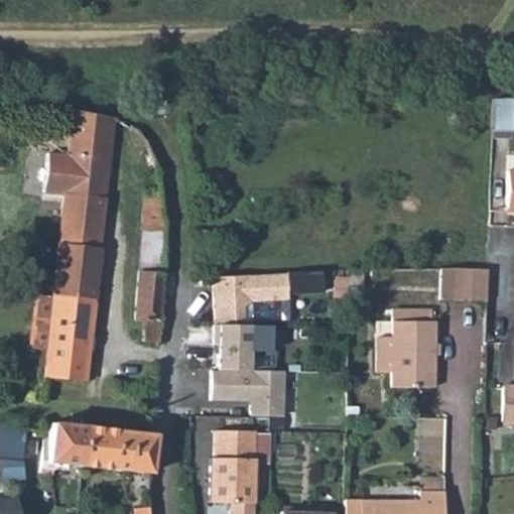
[(513,96),(496,96),(494,131),(495,131),(513,131),(513,96)]
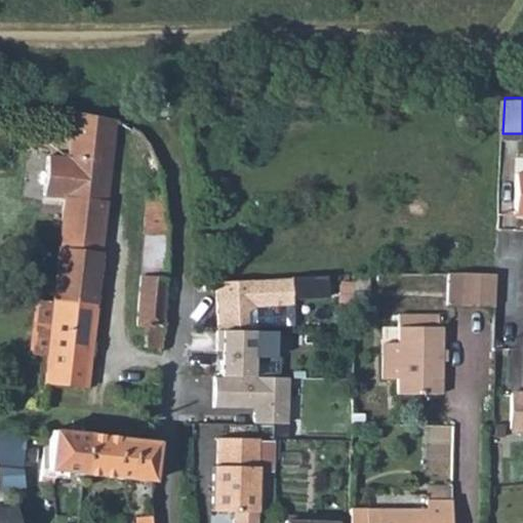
[(102,240),(106,201),(115,118),(75,113),(69,159),(49,157),(44,195),(65,198),(61,236),(102,240)]
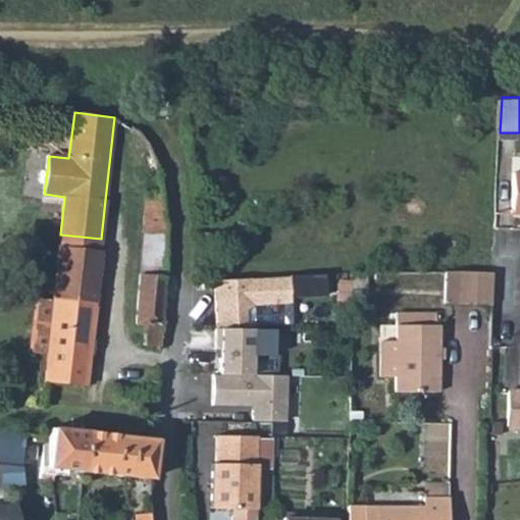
[(145,227),(166,228),(165,213),(146,214),(145,227)]
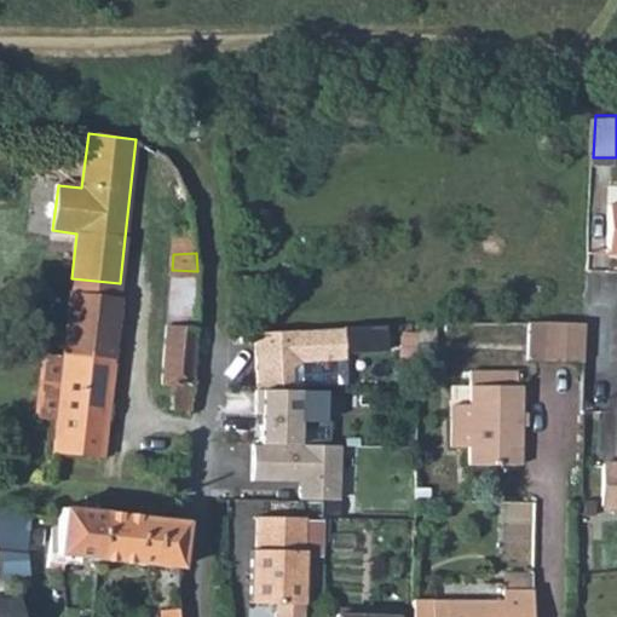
[(197,271),(172,270),(159,382),(169,384),(166,407),(188,409),(191,361),(197,271)]
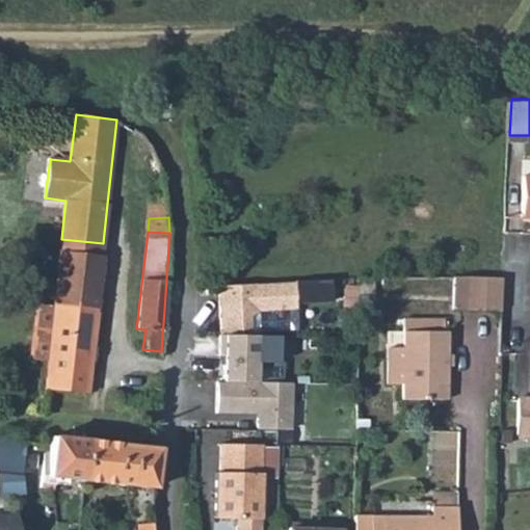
[(103,243),(61,239),(59,255),(101,260),(103,243)]
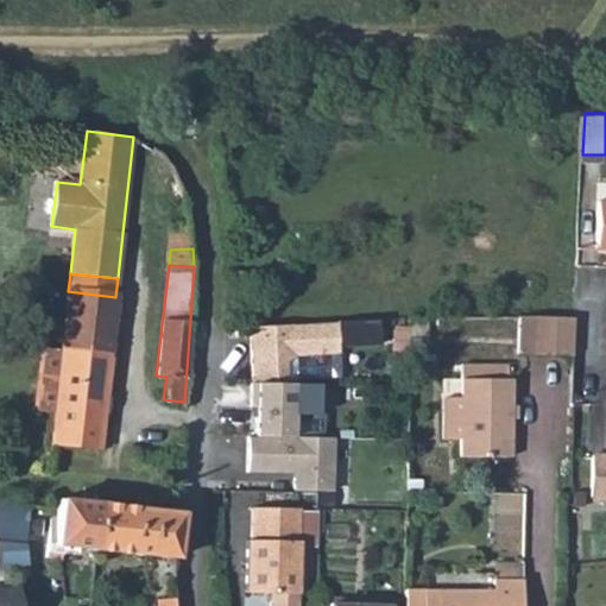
[(55,415),(51,448),(99,452),(109,355),(115,297),(68,291),(62,353),(55,415)]
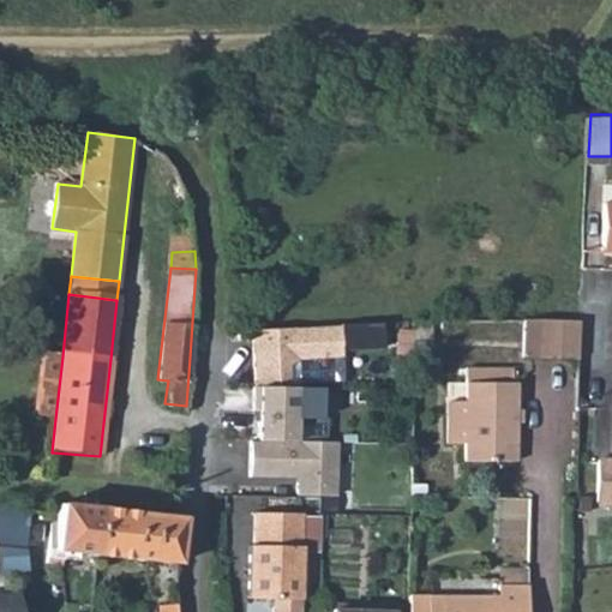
[(526,353),(582,354),(583,315),(527,316),(526,353)]
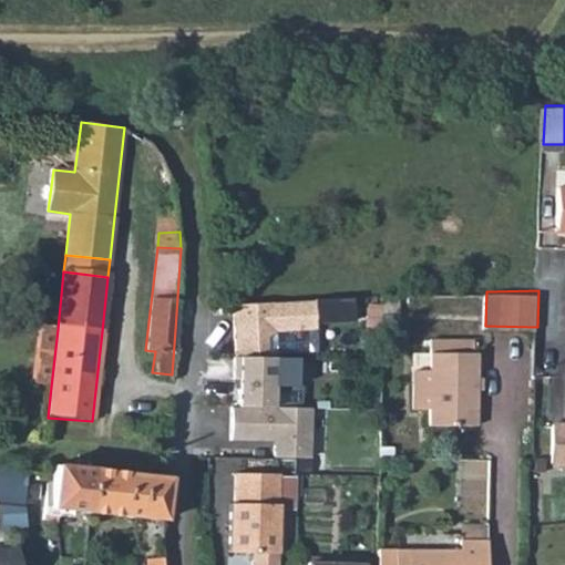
[(312,299),(230,304),(233,357),(265,357),(265,336),(274,330),(315,328),(312,299)]
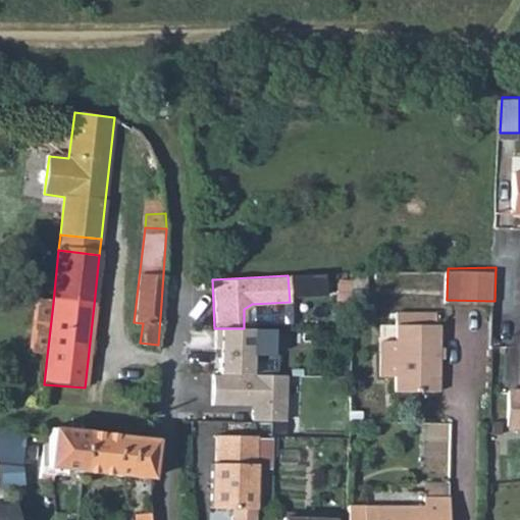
[(350,283),(336,283),(336,299),(350,300),(350,283)]
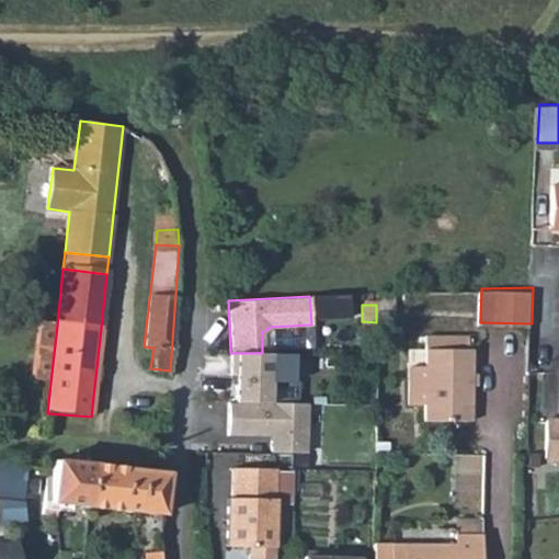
[(57,326),(37,323),(31,381),(50,383),(57,326)]
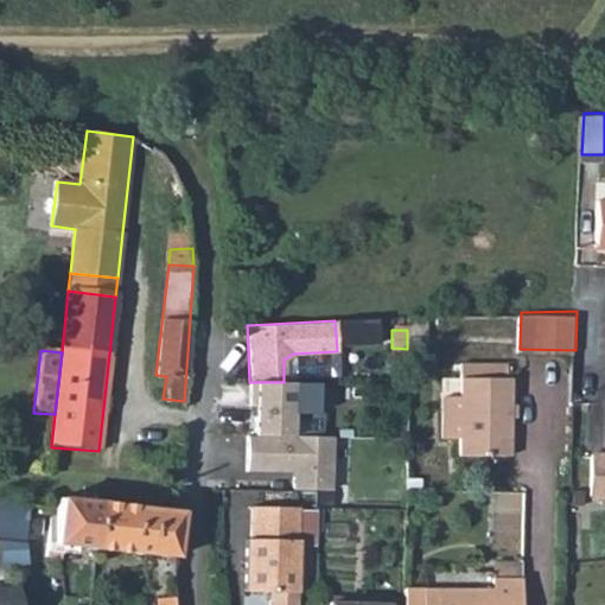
[(465,435),(465,452),(514,453),(515,375),(511,376),(510,361),(466,362),(465,395),(446,396),(445,434),(465,435)]
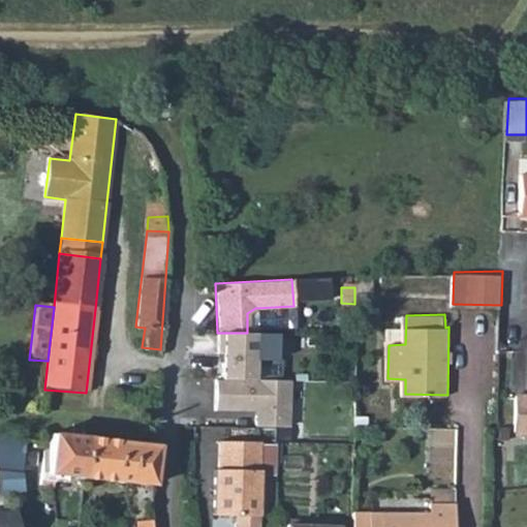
[(217,333),(217,352),(221,353),(222,379),(254,379),(254,360),(275,360),(275,333),(247,333),(217,333)]
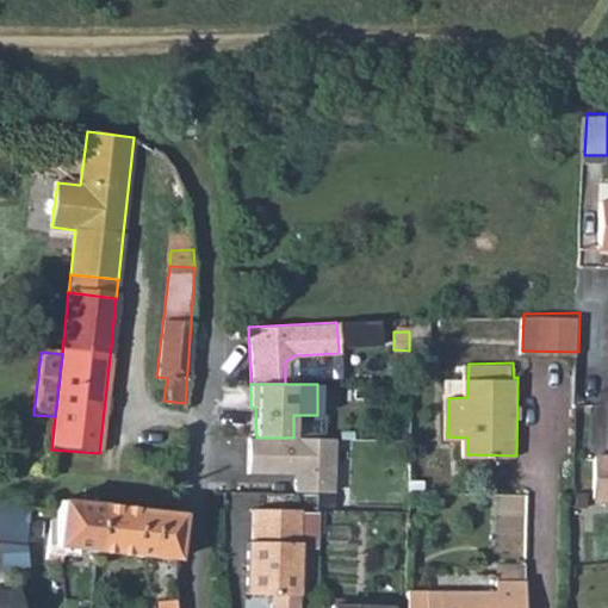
[(256,438),(247,438),(247,473),(296,475),(295,491),(334,491),(334,439),(293,438),(256,438)]
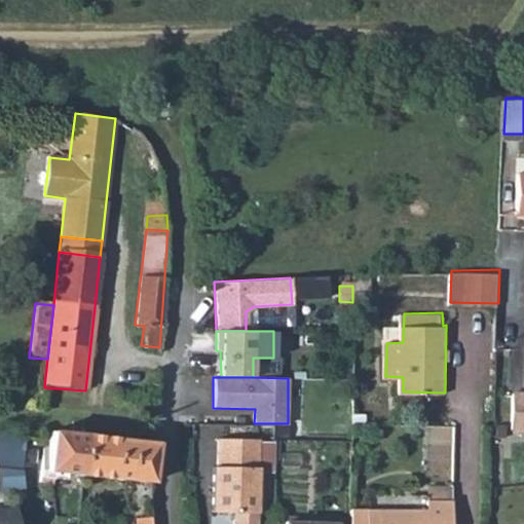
[(57,472),(83,475),(88,434),(55,429),(53,441),(52,447),(46,447),(42,481),(55,483),(57,472)]
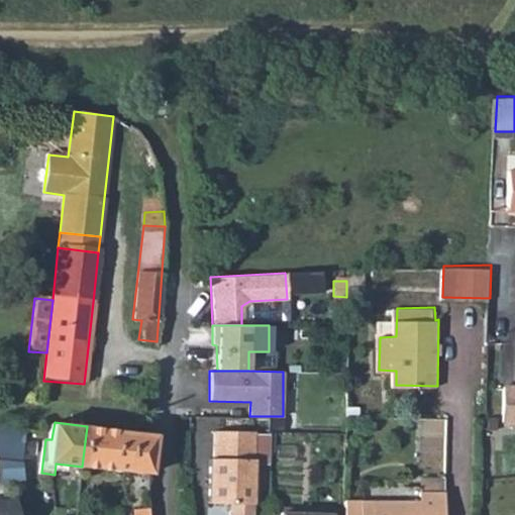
[(82,467),(149,476),(153,435),(149,435),(87,426),(82,467)]
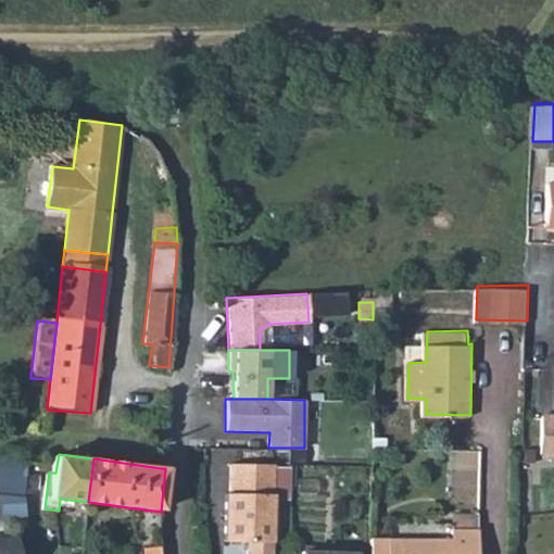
[(224,492),(224,542),(250,542),(250,553),(276,553),(276,463),(229,462),(228,493),(224,492)]
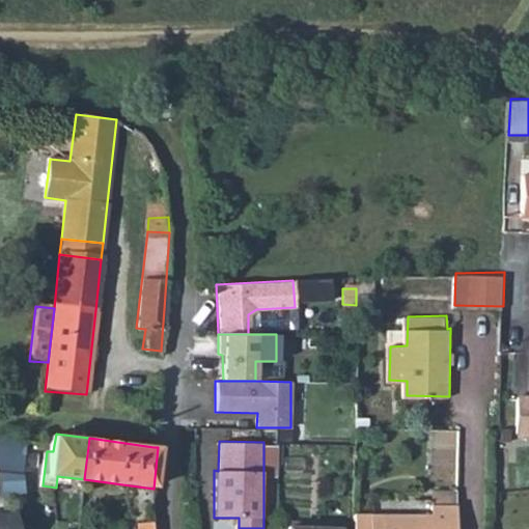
[(1,469),(4,495),(29,492),(27,467),(1,469)]
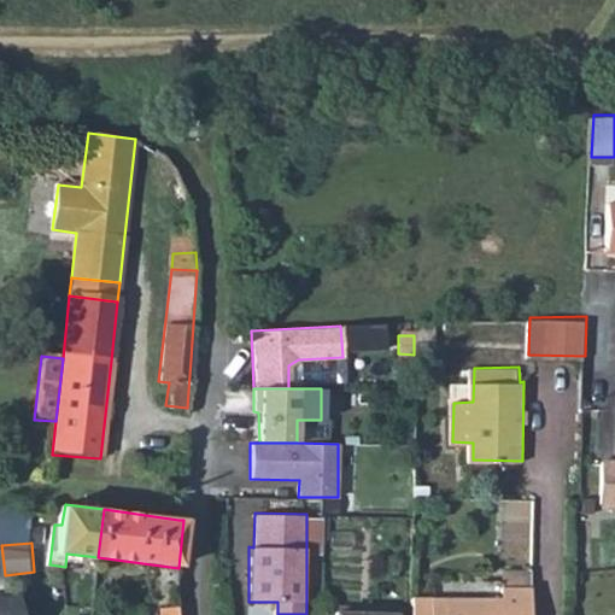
[(532,614),(533,569),(503,568),(502,596),(433,595),(432,614),(532,614)]
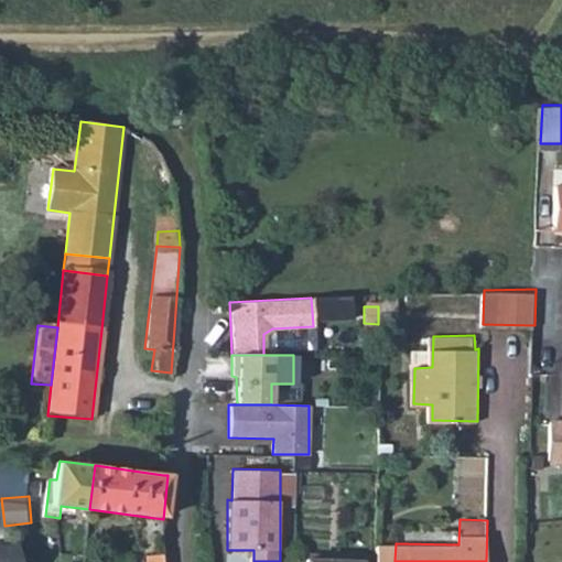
[(395,561),(396,543),(377,544),(376,561),(395,561)]
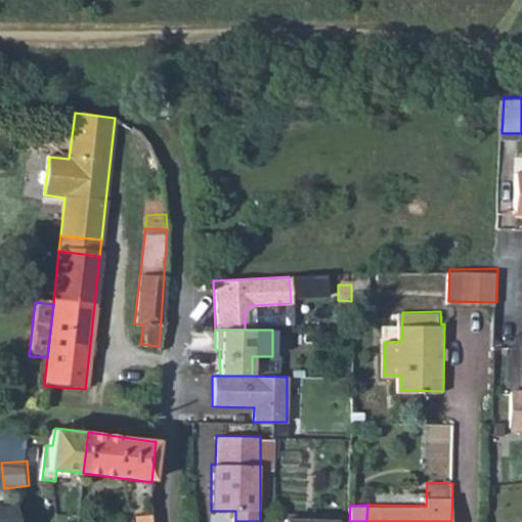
[(0,509),(0,521),(25,521),(24,506),(0,509)]
